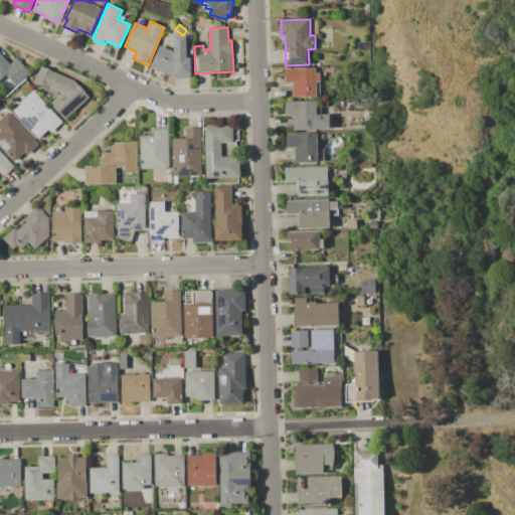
[(150,66),(159,45),(174,51),(173,35),(186,35),(187,56),(191,56),(192,77),(175,77),(150,66)]
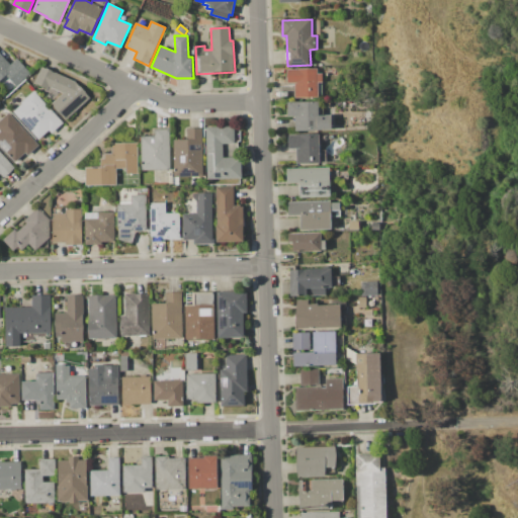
[(0,55),(4,60),(7,57),(12,63),(17,59),(30,74),(16,86),(7,75),(0,80),(0,55)]
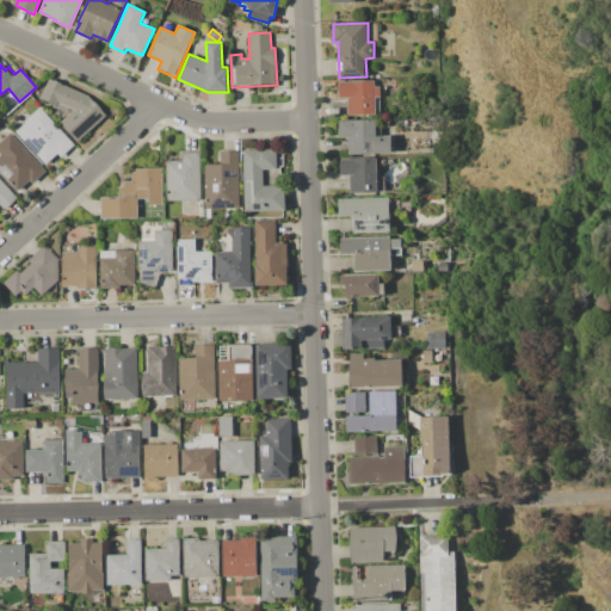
[(60,123),(74,110),(41,98),(49,78),(91,96),(107,115),(78,142),(60,123)]
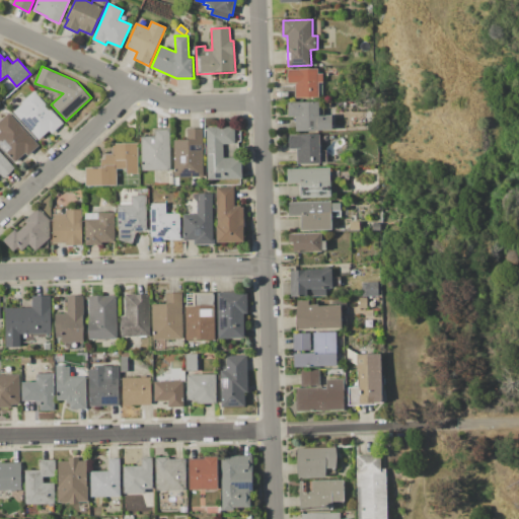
[(287,70),(318,69),(318,74),(323,74),(323,82),(323,97),(295,98),(295,83),(288,83),(287,70)]
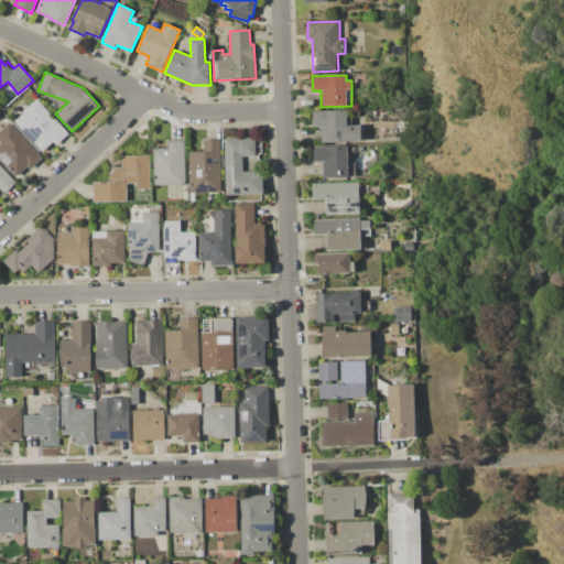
[(13,121),(23,112),(22,112),(38,99),(68,133),(55,145),(53,142),(42,152),(13,121)]
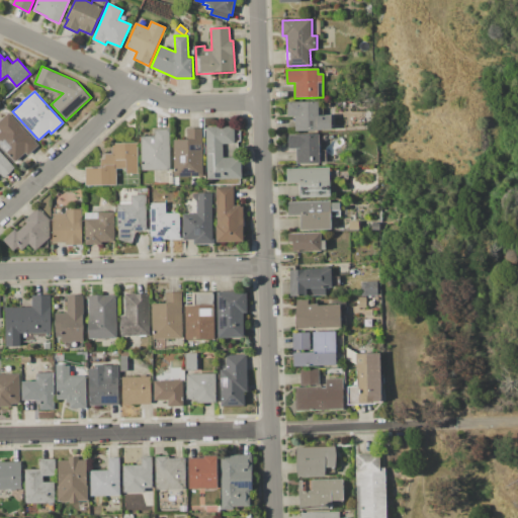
[(287,103),(318,102),(319,115),(330,115),(331,131),(295,132),(294,116),(287,116),(287,103)]
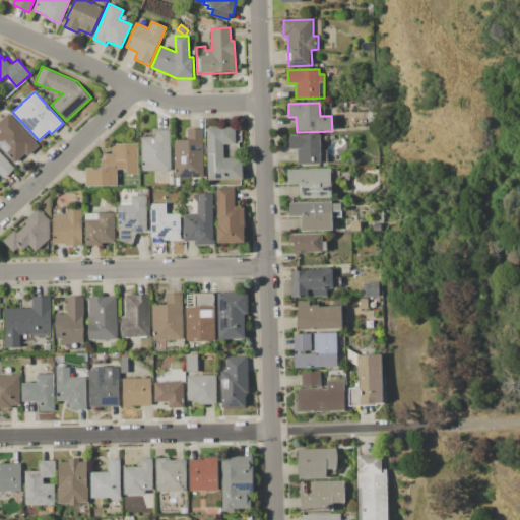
[(0,121),(9,114),(39,146),(28,155),(25,152),(14,161),(0,145),(0,121)]
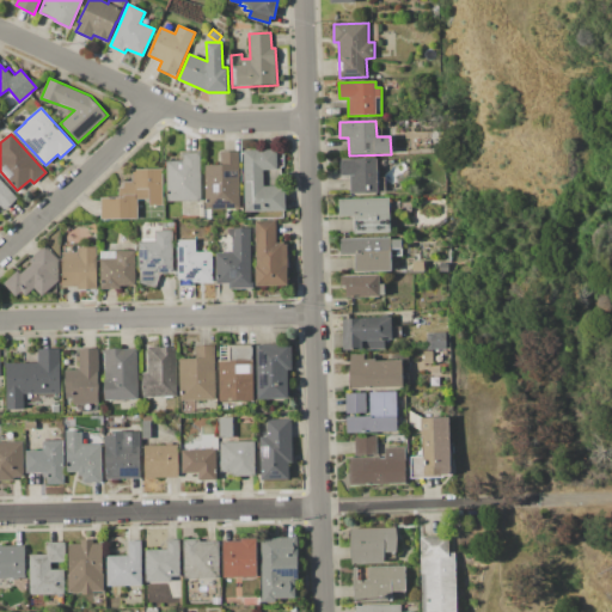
[(244,151),(276,151),(277,170),(263,170),(264,185),(286,185),(286,209),(244,209),(244,201),(243,201),(243,189),(244,189),(244,177),(243,177),(243,160),(244,160),(244,151)]
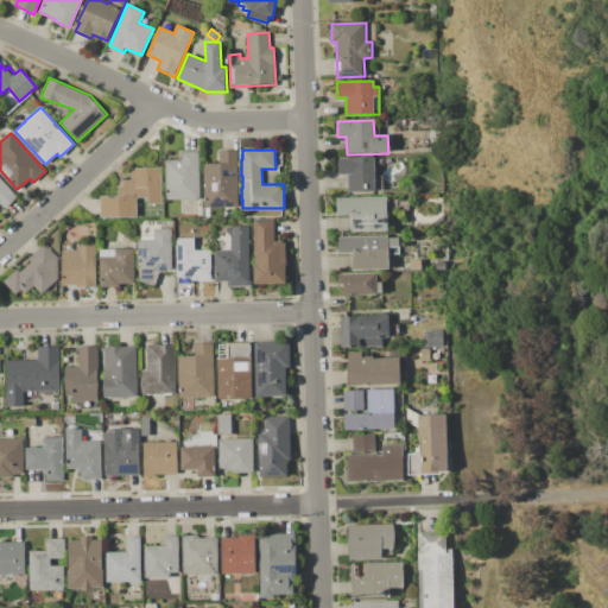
[(203,164),(220,164),(220,151),(238,151),(239,208),(204,208),(203,164)]
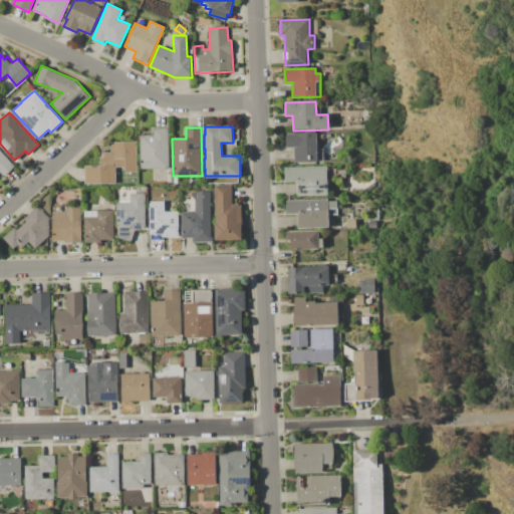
[(140,136),(153,136),(153,129),(168,129),(169,167),(140,168),(140,136)]
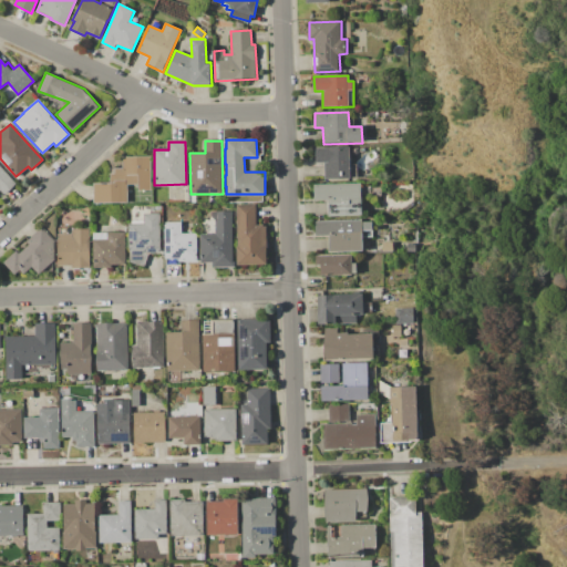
[(316,147),(349,146),(350,164),(357,164),(357,176),(350,176),(350,178),(342,178),(341,179),(331,179),(330,178),(325,179),(325,163),(317,163),(316,147)]
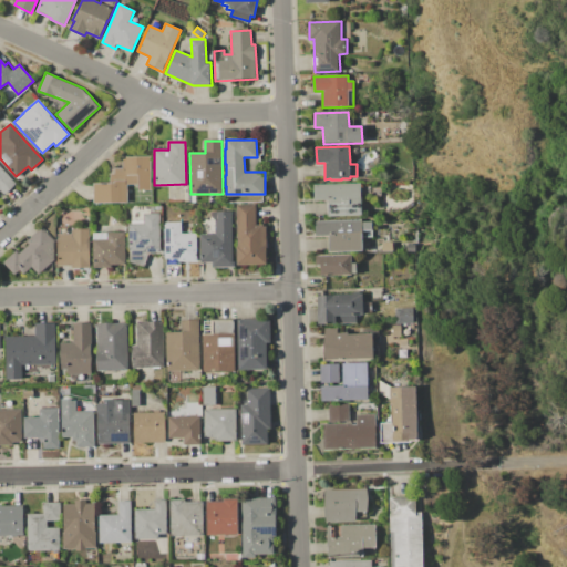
[(123,157),(150,157),(151,191),(137,191),(137,184),(126,185),(126,203),(94,204),(93,183),(110,183),(110,173),(114,173),(113,168),(123,168),(123,157)]
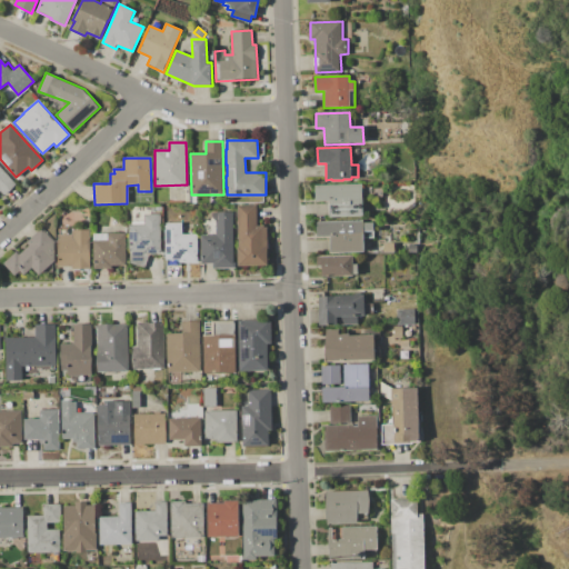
[(0,168),(16,185),(3,196),(0,192),(0,168)]
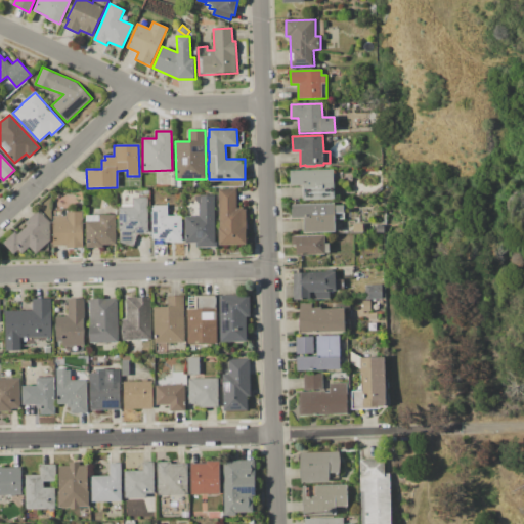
[(289,171),(334,169),(335,200),(302,201),(302,184),(290,185),(289,171)]
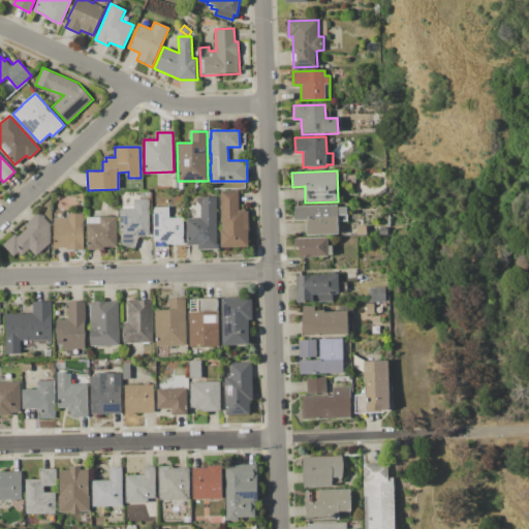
[(220,191),(240,191),(240,210),(246,210),(246,211),(249,211),(250,247),(221,247),(220,191)]
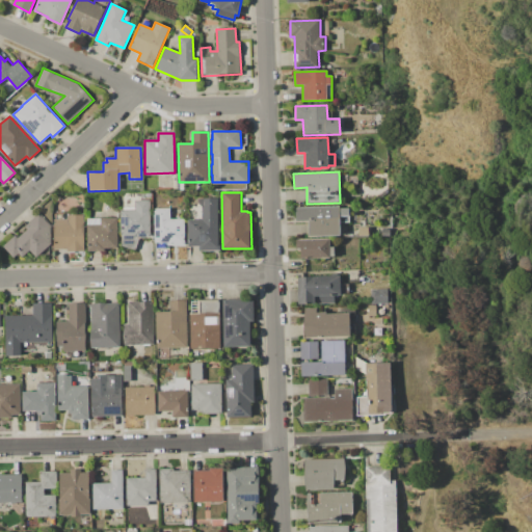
[(188,220),(190,220),(190,204),(198,204),(198,198),(218,198),(218,245),(220,245),(220,250),(198,250),(198,246),(188,246),(188,220)]
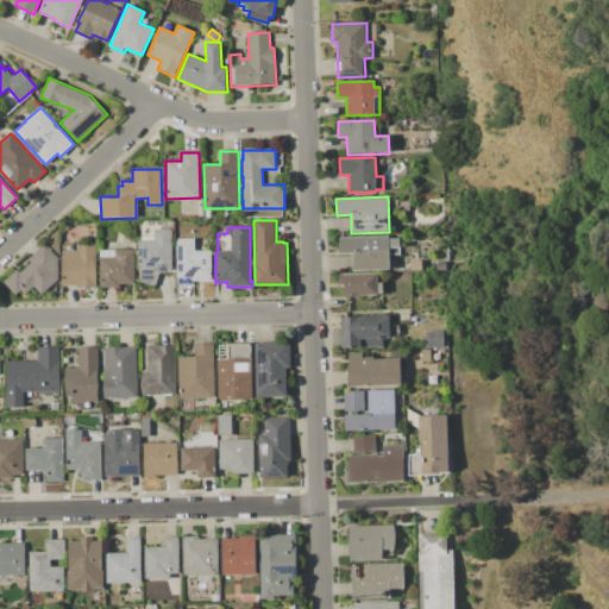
[(138,240),(140,240),(140,236),(155,236),(155,230),(171,230),(173,271),(167,271),(167,274),(157,274),(156,288),(139,282),(138,240)]
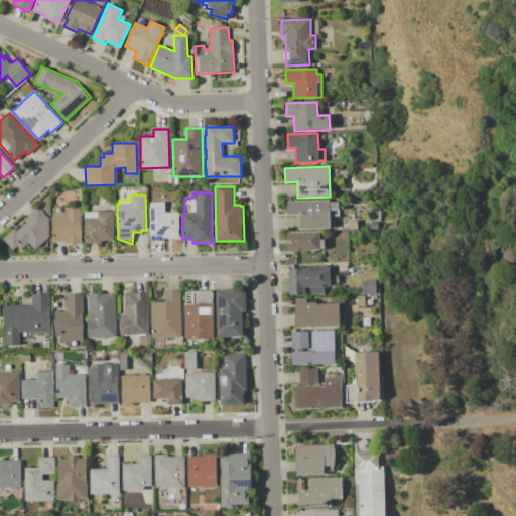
[(287,201),(330,200),(330,202),(339,202),(340,215),(330,216),(331,228),(299,229),(299,215),(287,215),(287,201)]
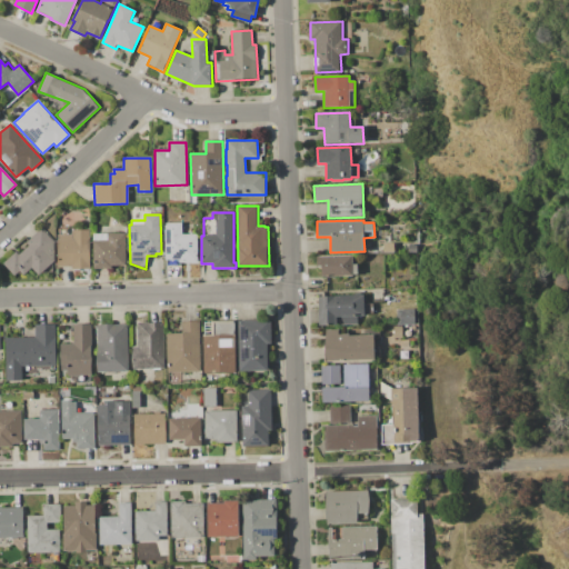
[(165,223),(181,223),(182,235),(198,235),(198,262),(181,262),(181,266),(166,266),(165,223)]
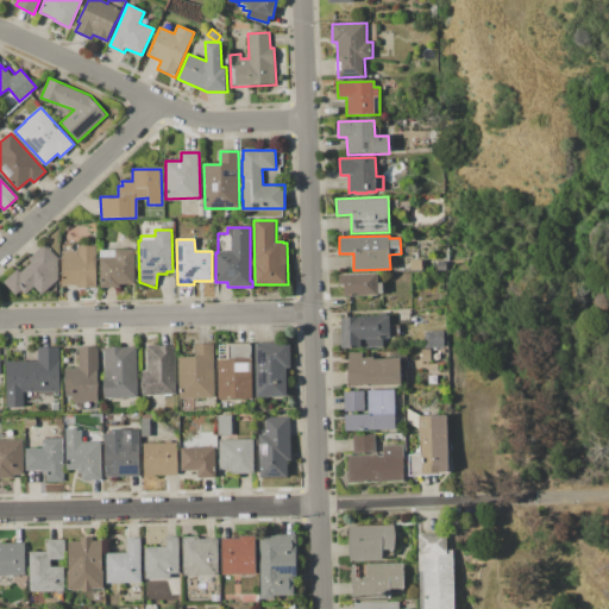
[(2,282),(17,269),(20,272),(35,261),(31,257),(45,244),(58,259),(58,278),(41,295),(35,287),(25,295),(20,290),(14,296),(2,282)]
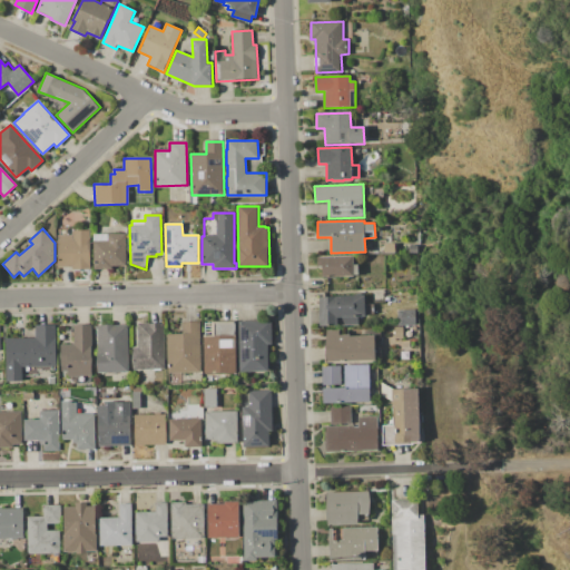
[(58,235),(71,235),(71,231),(90,231),(90,268),(71,268),(71,267),(59,267),(58,235)]
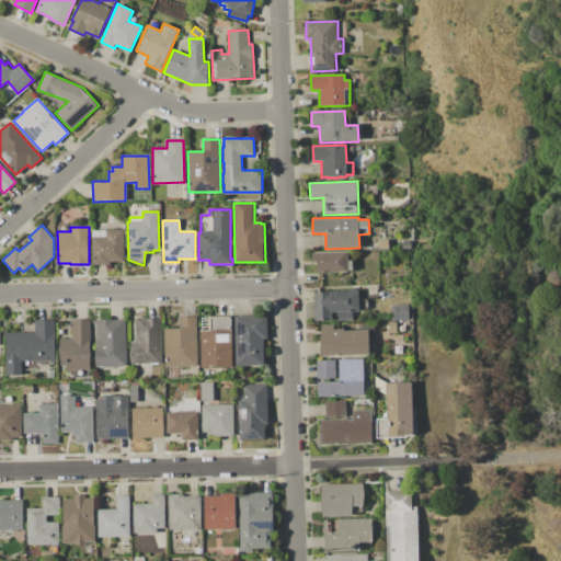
[(92,230),(124,230),(124,262),(111,262),(111,265),(92,265),(92,230)]
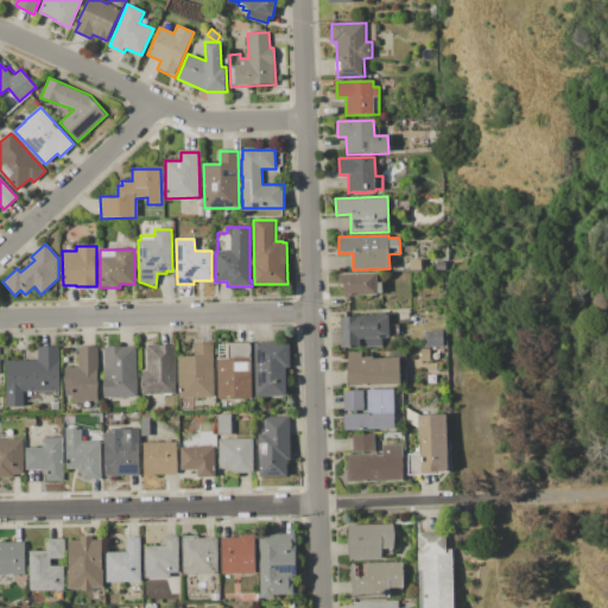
[(339,273),(377,272),(378,282),(382,282),(384,292),(378,293),(378,295),(344,296),(344,284),(340,284),(339,273)]
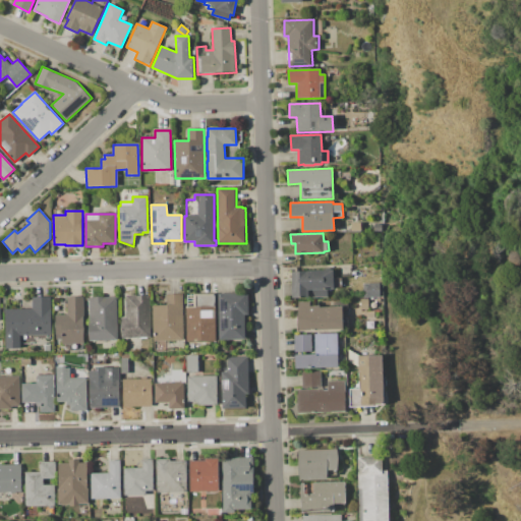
[(291,272),(307,272),(307,271),(333,270),(334,278),(342,278),(342,285),(334,285),(334,289),(328,289),(328,297),(291,298),(291,272)]
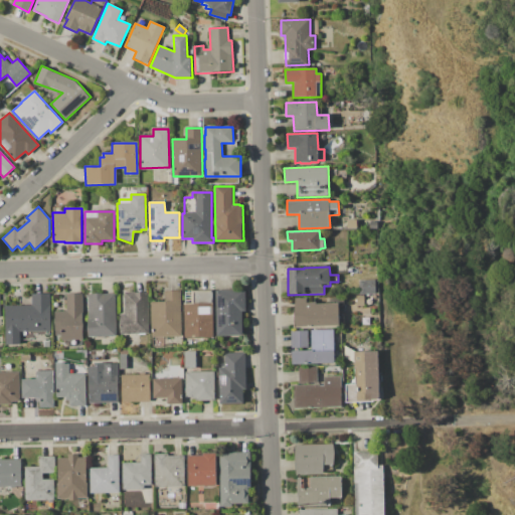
[(358,281),(376,280),(376,294),(358,294),(358,281)]
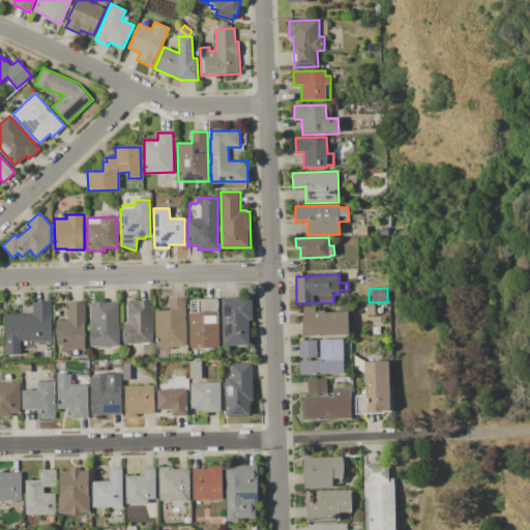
[(222,299),(252,298),(252,319),(249,319),(249,346),(222,346),(222,299)]
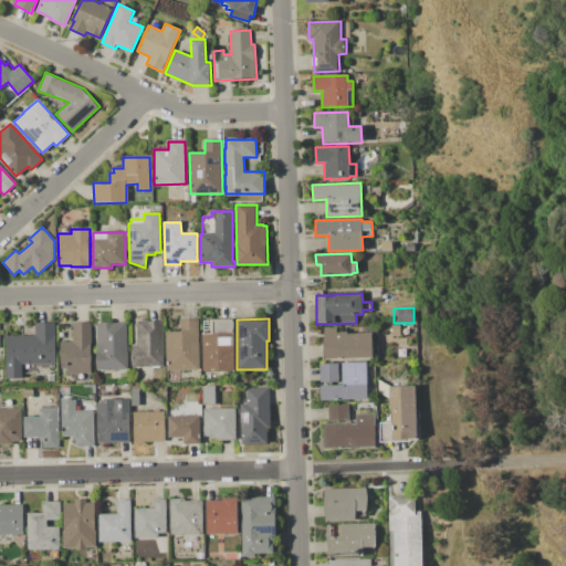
[(180,370),(166,370),(166,332),(181,332),(181,320),(198,320),(199,369),(180,369),(180,370)]
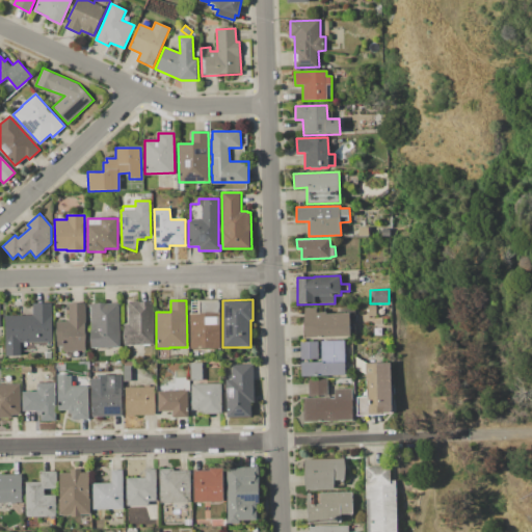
[(129,302),(154,301),(154,344),(151,344),(151,347),(142,347),(142,344),(133,344),(133,348),(128,348),(128,344),(124,344),(123,324),(129,324),(129,302)]
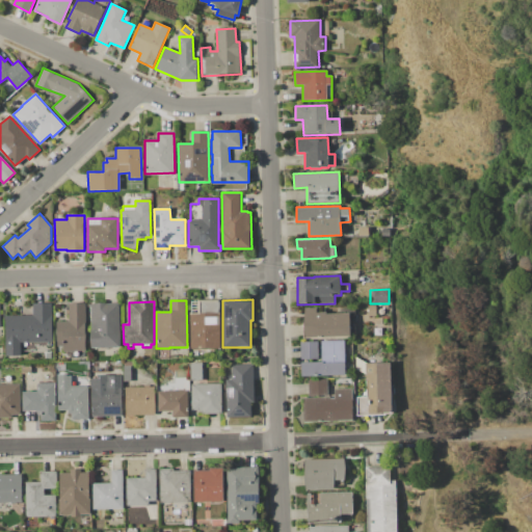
[(189,314),(200,314),(200,301),(220,301),(221,349),(189,349),(189,314)]
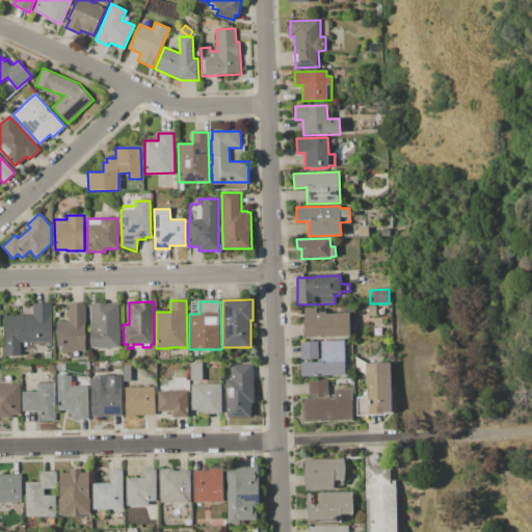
[(5,316),(33,316),(33,303),(52,303),(53,342),(35,342),(35,351),(21,351),(21,356),(5,356),(5,316)]
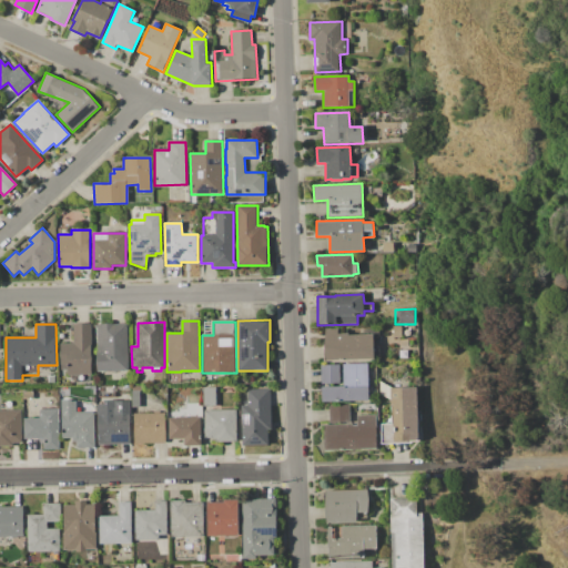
[(60,344),(73,344),(73,324),(91,324),(92,347),(90,347),(91,381),(73,381),(73,376),(67,376),(67,369),(61,369),(60,344)]
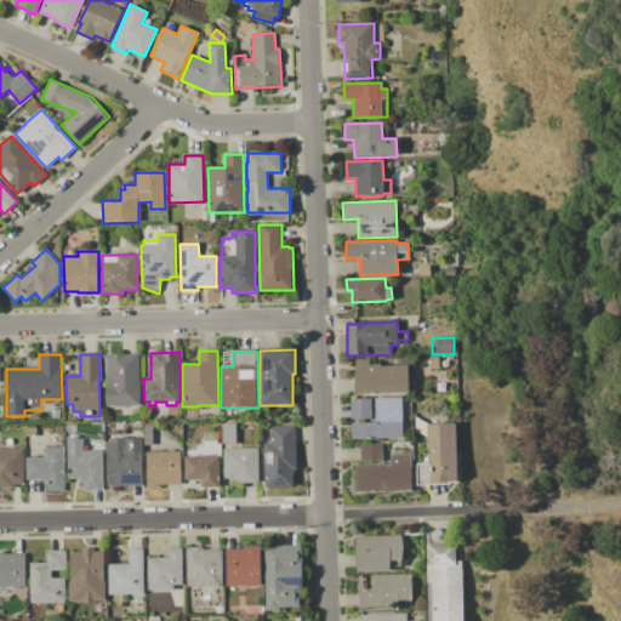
[(107,355),(140,354),(140,405),(104,405),(104,385),(107,385),(107,355)]
